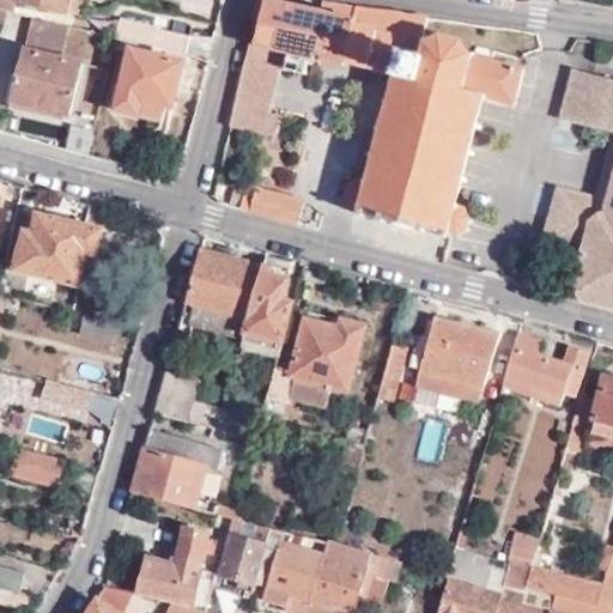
[(0,0),(0,10),(5,12),(8,12),(12,0),(65,13),(67,0),(0,0)]
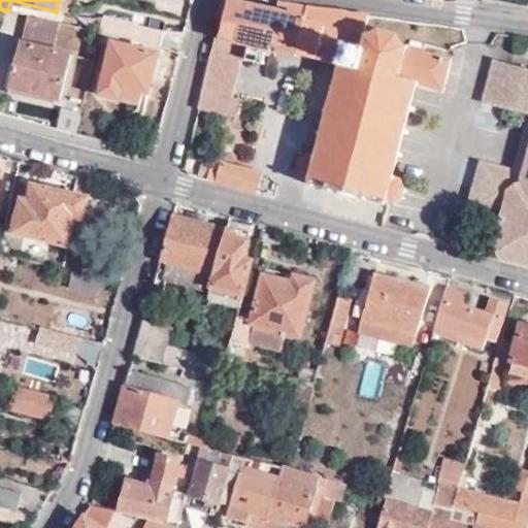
[(68,14),(71,0),(58,0),(56,11),(68,14)]
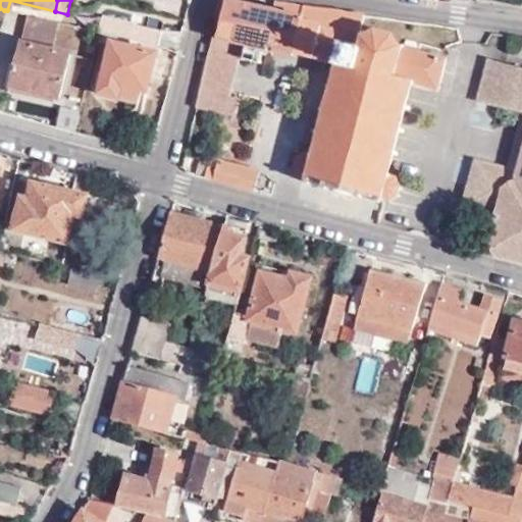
[(343,32),(357,35),(363,13),(274,1),(272,8),(238,0),(226,0),(217,35),(213,35),(196,105),(223,112),(238,56),(260,61),(264,48),(292,54),(293,51),(334,62),(343,32)]
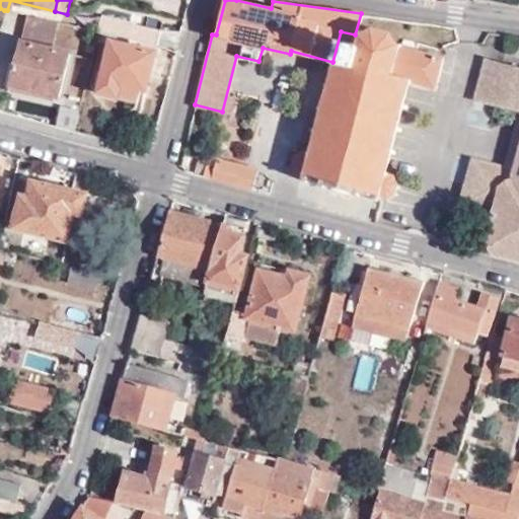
[(57,22),(28,15),(11,85),(59,97),(70,55),(51,50),(57,22)]
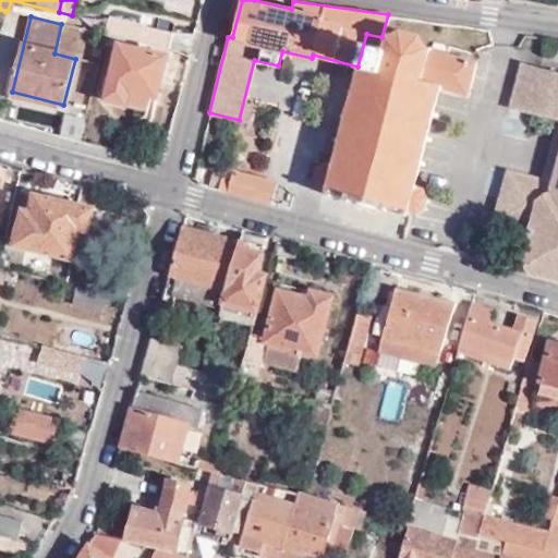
[(105,35),(169,51),(173,34),(110,19),(105,35)]
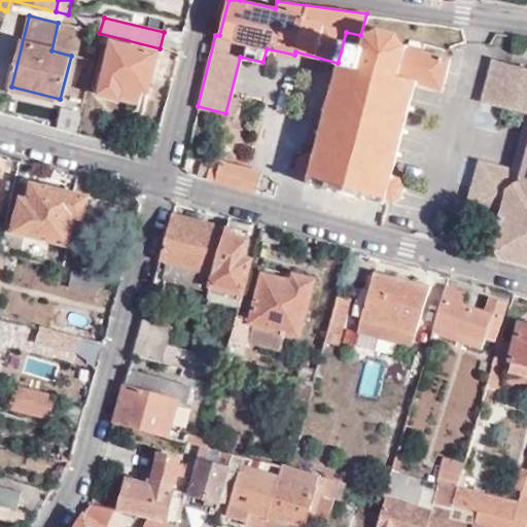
[(346,32),(338,63),(313,153),(307,151),(299,155),(293,170),(296,176),(302,179),(302,181),(334,190),(336,194),(356,200),(357,198),(387,205),(388,202),(391,203),(397,200),(401,186),(397,178),(390,177),(415,84),(397,79),(406,47),(398,35),(381,31),(369,37),(360,35),(346,32)]
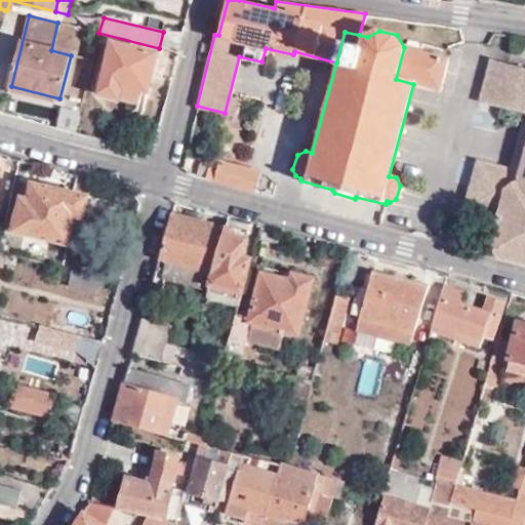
[(93,32),(92,41),(111,45),(99,93),(145,105),(157,56),(167,58),(169,51),(159,48),(98,33),(93,32)]
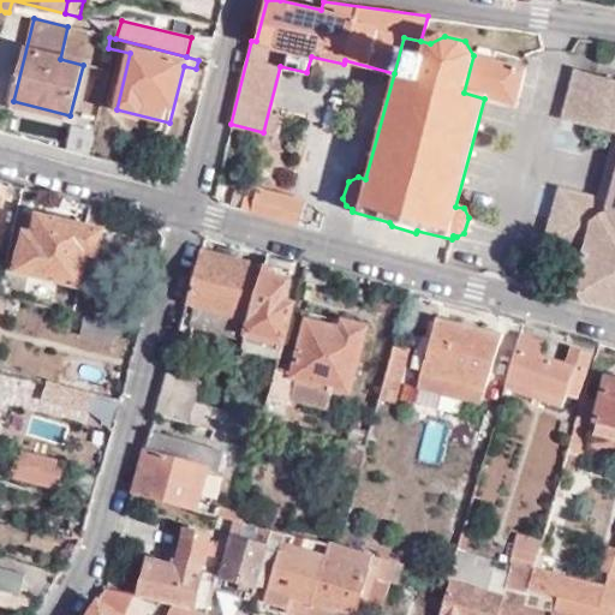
[(464,93),(484,99),(517,107),(526,69),(473,55),(464,93)]
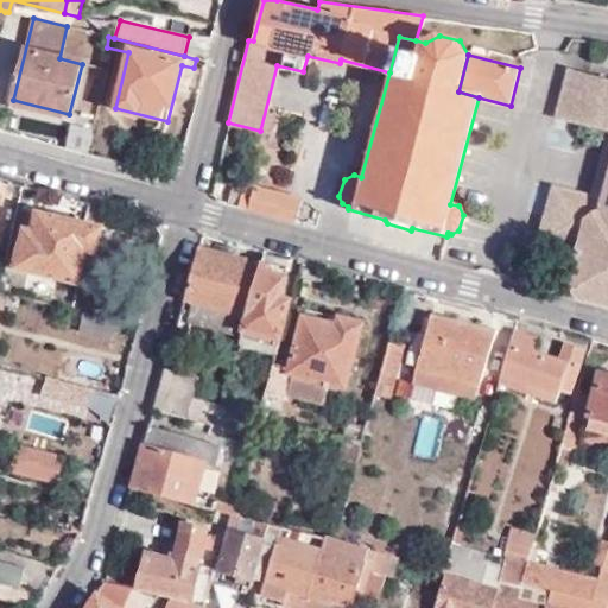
[(195,93),(203,61),(196,59),(194,68),(182,65),(176,88),(184,90),(195,93)]
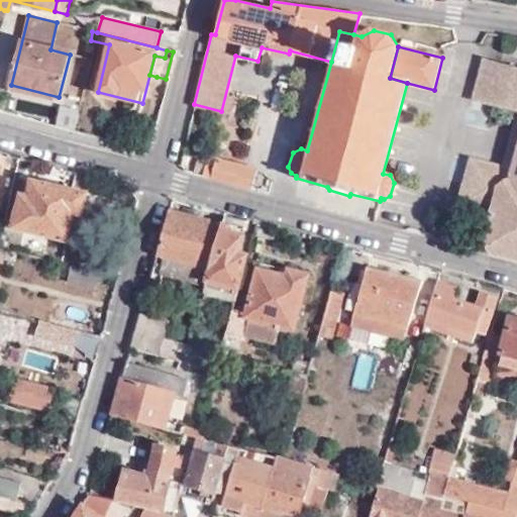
[(516,66),(514,65),(503,108),(515,111),(516,111),(516,147),(509,178),(497,184),(482,239),(490,252),(516,260),(516,66)]
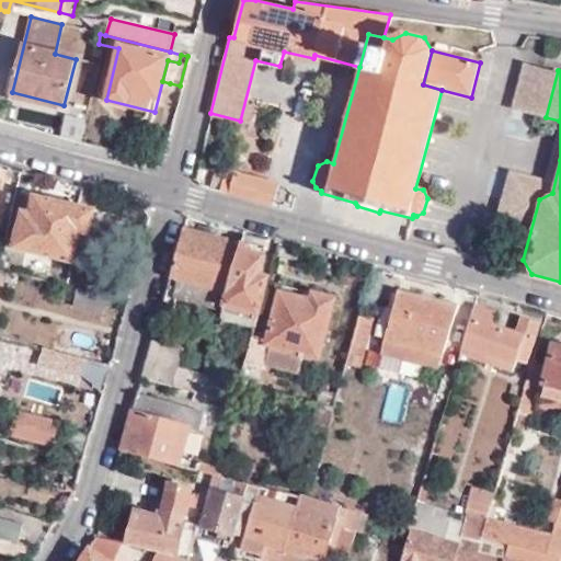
[(65,115),(59,136),(79,140),(83,119),(65,115)]
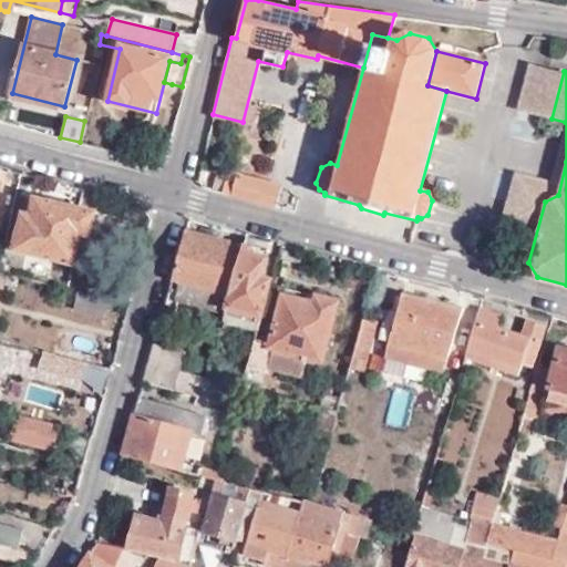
[(566,162),(566,122),(565,122),(545,202),(558,195),(566,162)]
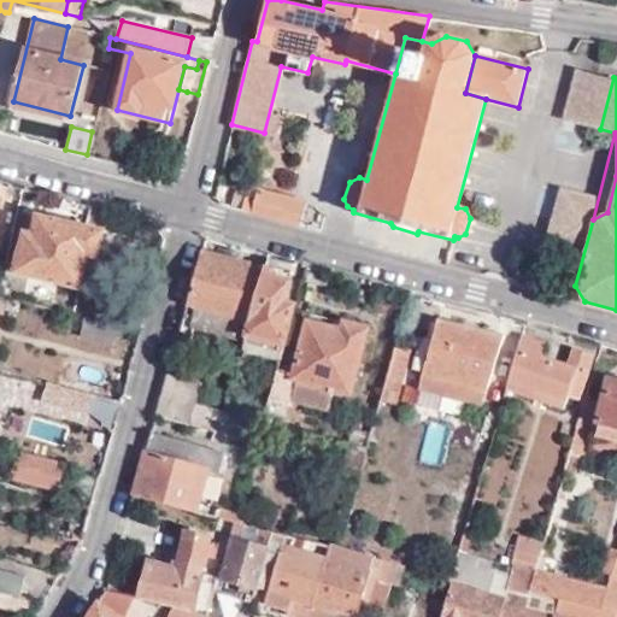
[(257,188),(251,212),(301,224),(306,201),(257,188)]
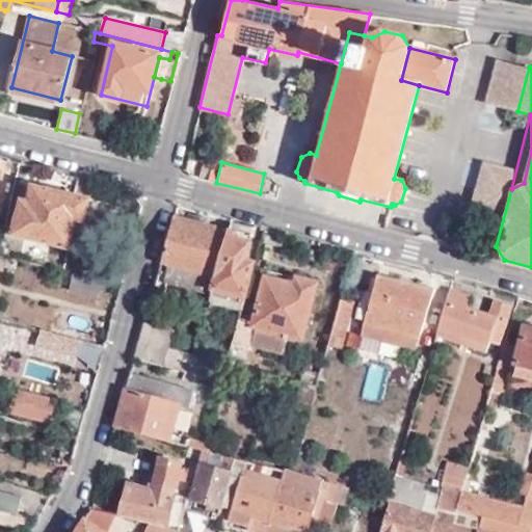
[(95,203),(20,184),(16,200),(20,201),(17,212),(10,211),(5,232),(81,251),(95,203)]
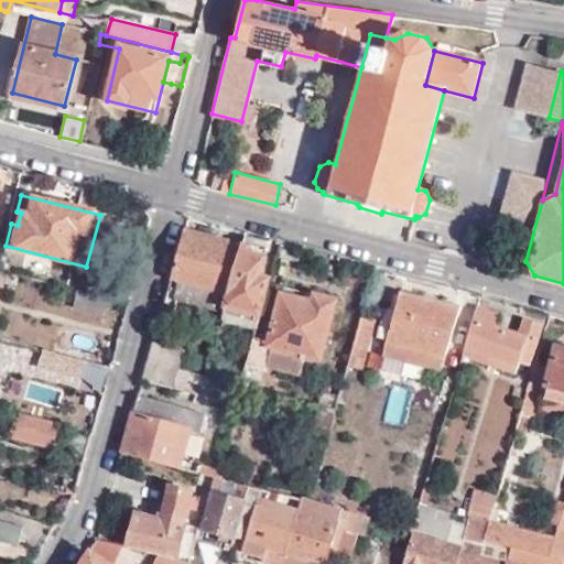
[(242,242),(185,227),(171,278),(179,281),(223,292),(228,293),(240,248),(242,242)]
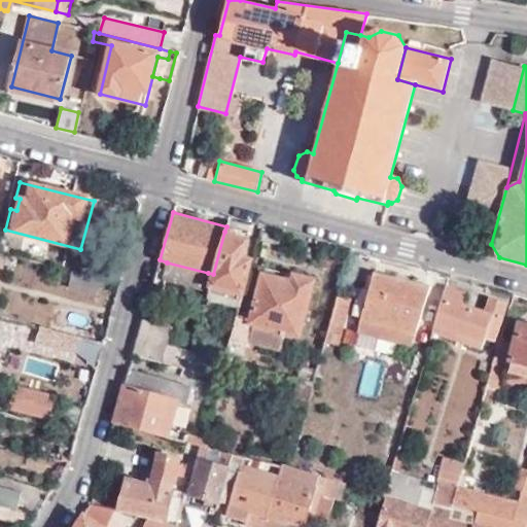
[(224,232),(248,238),(251,230),(226,223),(226,226),(224,232)]
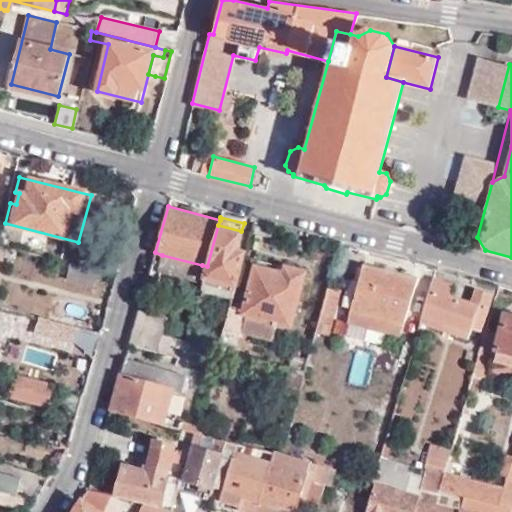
[(236,284),(245,251),(237,249),(241,231),(218,225),(207,266),(201,290),(232,298),(236,284)]
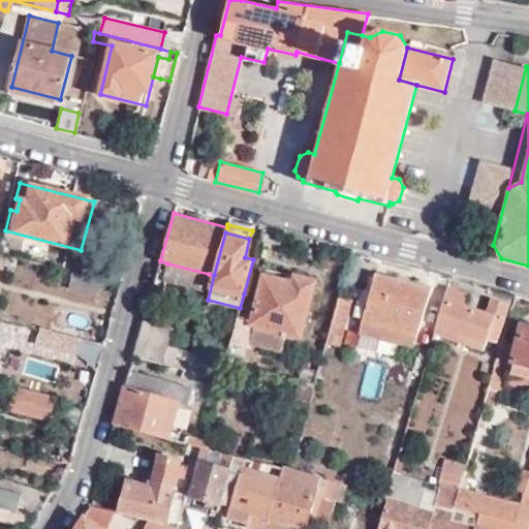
[(254,259),(253,259),(244,293),(246,293),(254,259)]
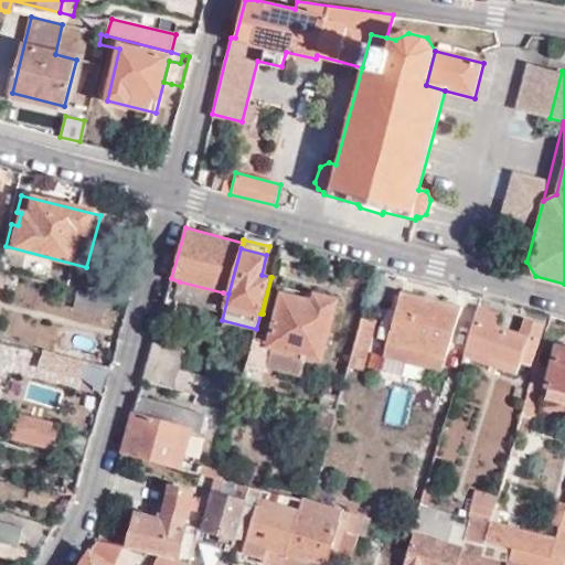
[(223,292),(179,281),(173,298),(219,310),(223,292)]
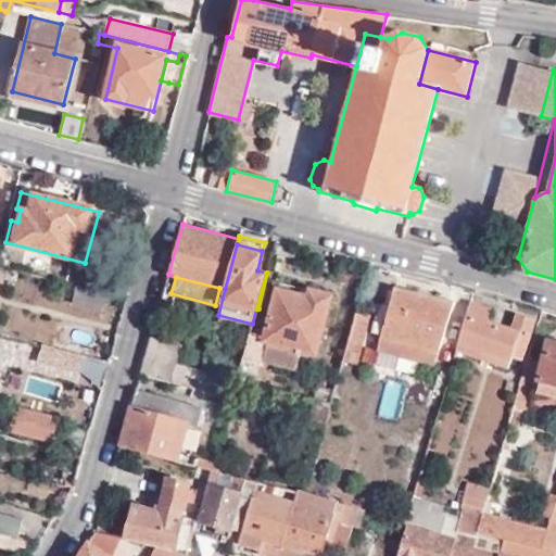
[(379,349),(402,354),(407,339),(441,349),(453,301),(395,286),(392,303),(386,302),(380,310),(374,330),(383,332),(379,349)]
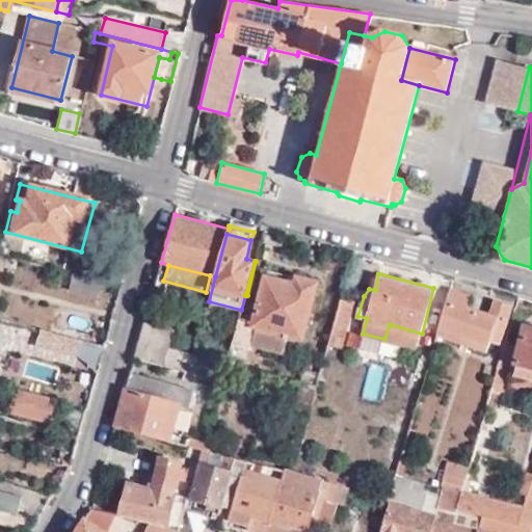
[(240,317),(233,345),(251,349),(253,344),(283,351),(288,335),(304,340),(319,281),(296,275),(295,282),(265,275),(253,320),(240,317)]
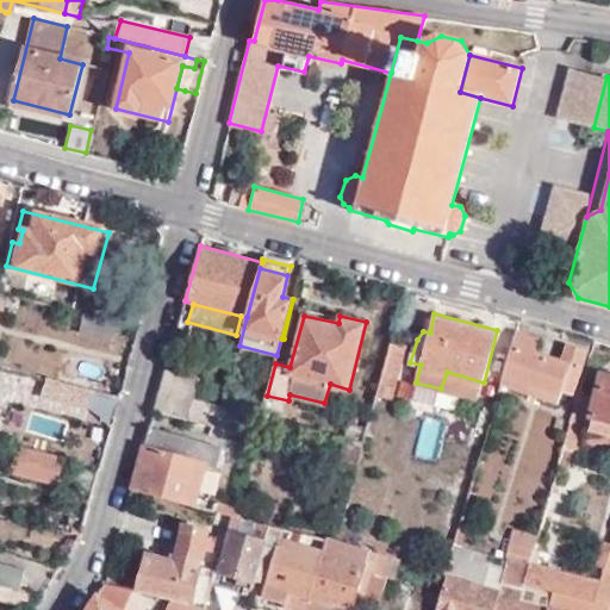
[(500,383),(529,392),(533,380),(562,390),(572,392),(586,349),(566,343),(561,360),(535,352),(539,337),(516,330),(500,383)]
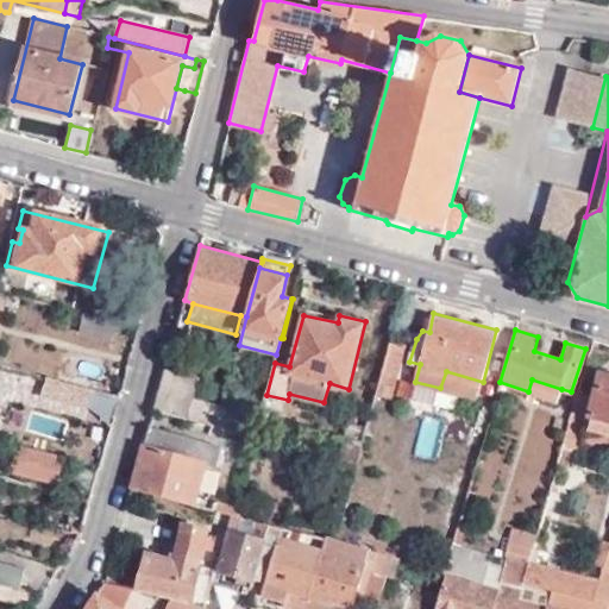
[(393,396),(406,344),(391,339),(377,393),(393,396)]
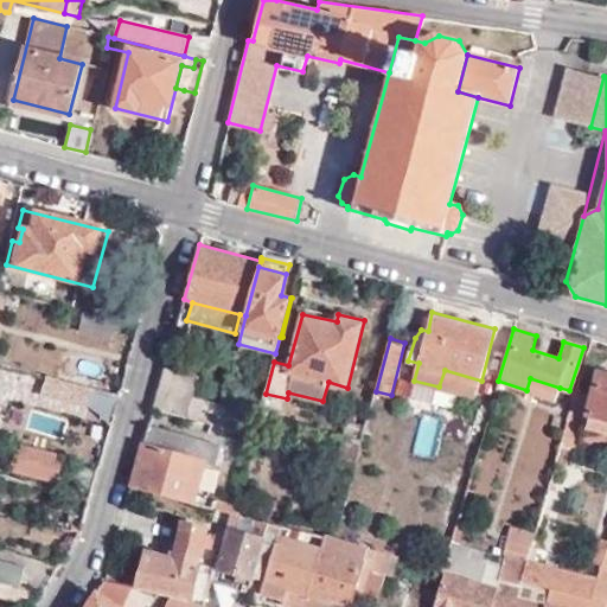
[(158,390),(192,398),(198,378),(164,370),(158,390)]
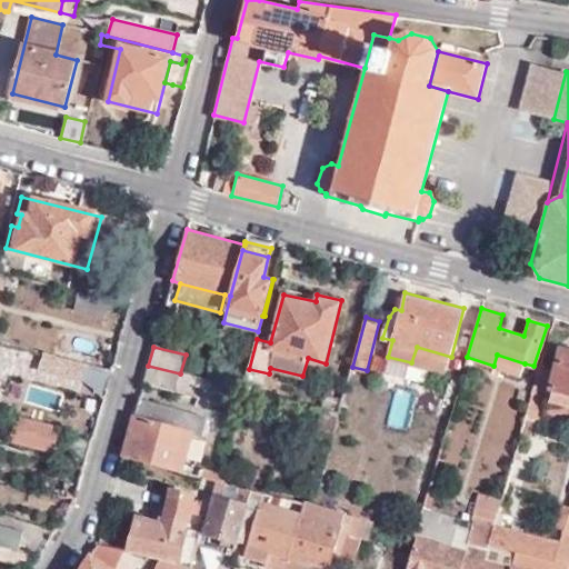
[(417,347),(411,362),(447,371),(451,357),(417,347)]
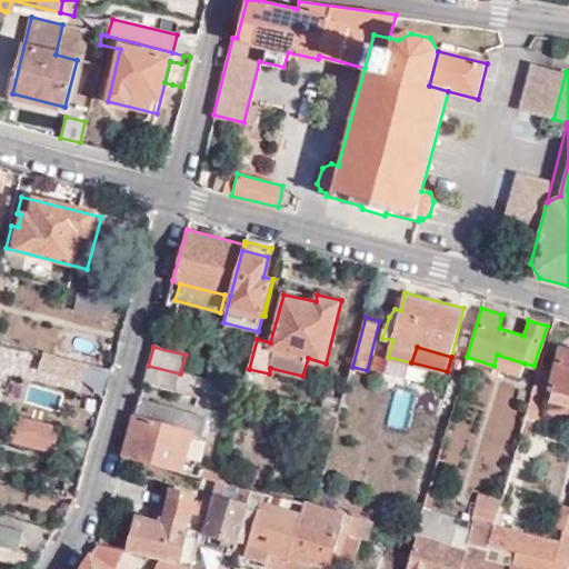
[(568,349),(565,349),(546,413),(568,419),(568,417),(568,349)]
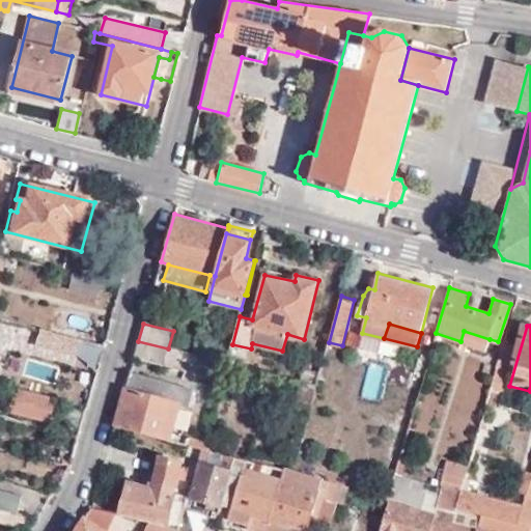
[(99,364),(103,347),(39,330),(34,344),(74,356),(73,357),(99,364)]
